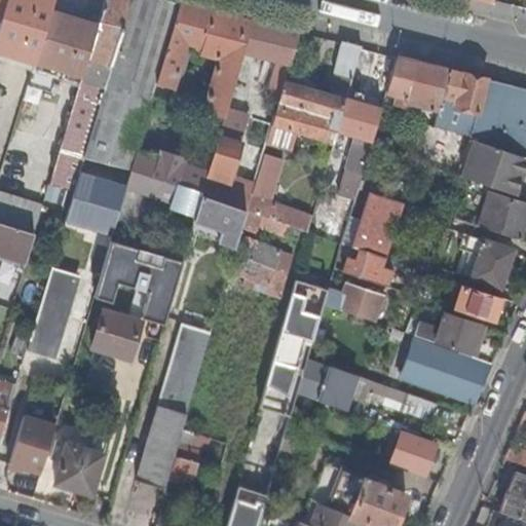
[(0,51),(33,63),(51,0),(4,0),(0,16),(0,51)]
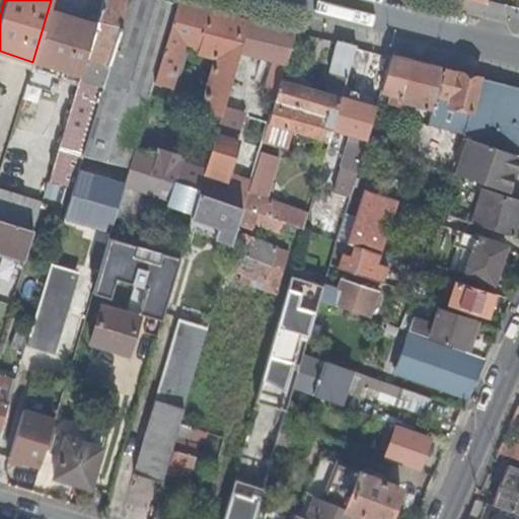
[(83,0),(51,0),(32,62),(80,77),(86,57),(96,24),(83,20),(88,1),(83,0)]
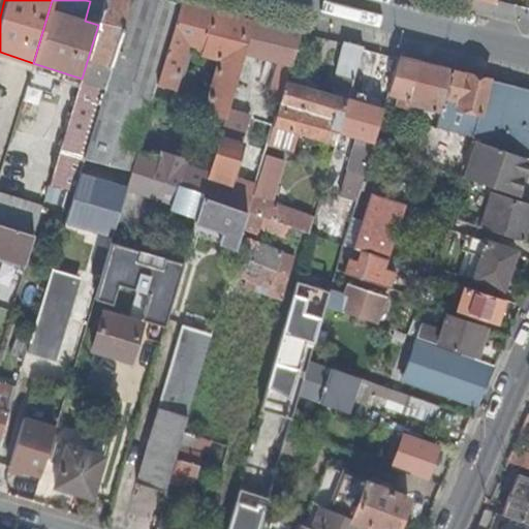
[(79,88),(50,186),(74,193),(81,174),(85,158),(132,170),(137,152),(158,85),(170,42),(172,41),(183,4),(167,0),(105,0),(98,25),(88,58),(82,79),(81,82),(79,88)]
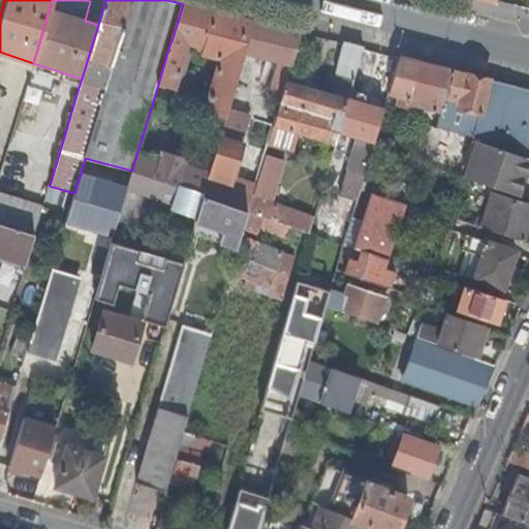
[(205,112),(225,118),(227,111),(236,86),(245,53),(254,22),(183,4),(172,41),(170,42),(158,85),(177,90),(189,44),(197,47),(195,52),(201,54),(201,55),(219,60),(205,112)]
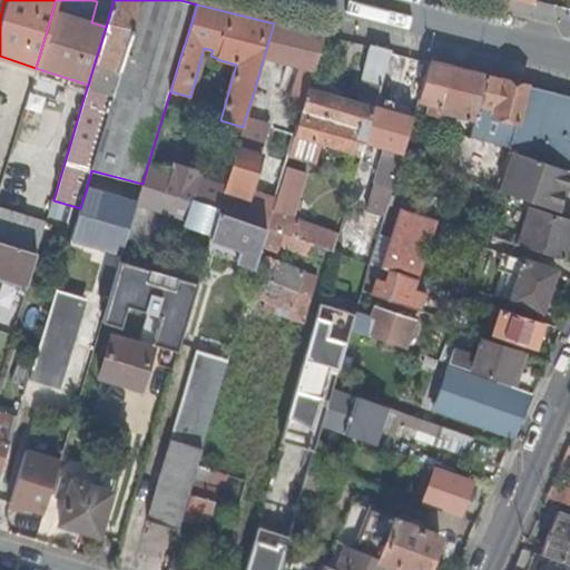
[(295,106),(302,108),(311,79),(324,36),(274,23),(264,57),(287,64),(294,66),(302,68),(296,89),(300,90),(295,106)]
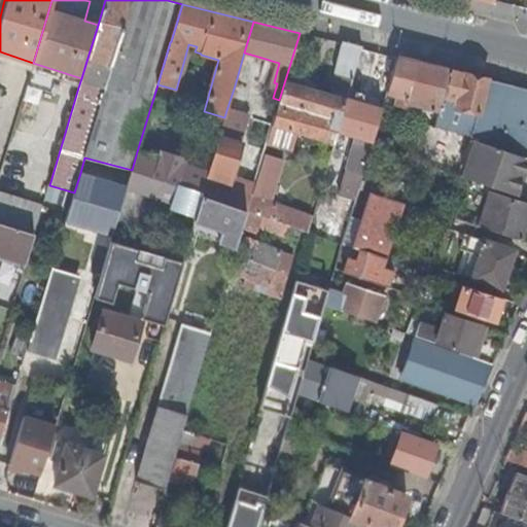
[(315,39),(301,36),(297,50),(312,55),(315,39)]
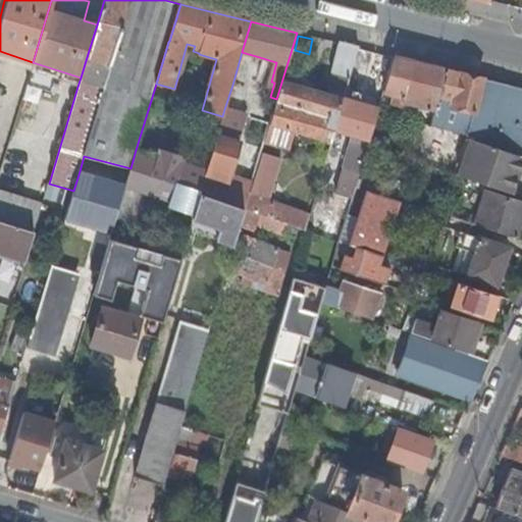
[(292,131),(331,142),(334,131),(344,98),(358,48),(338,43),(330,72),(334,73),(328,95),(305,88),(307,81),(305,77),(284,72),(276,99),(269,124),(284,128),(283,134),(291,135),(292,131)]
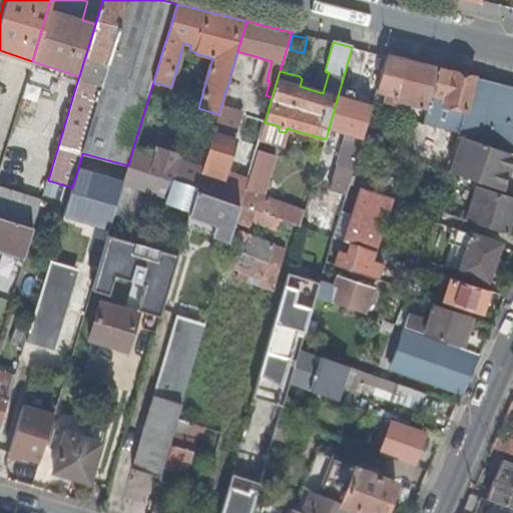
[(512,87),(387,56),(376,95),(428,108),(429,101),(467,110),(461,138),(449,173),(502,192),(512,155),(512,87)]
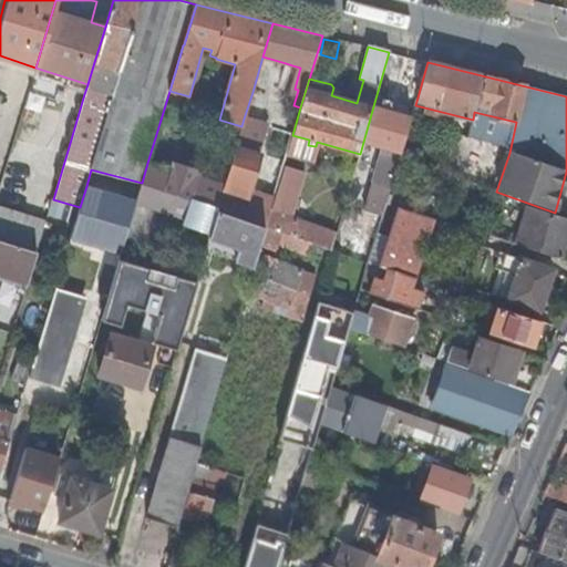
[(292,65),(286,63),(279,85),(286,86),(292,65)]
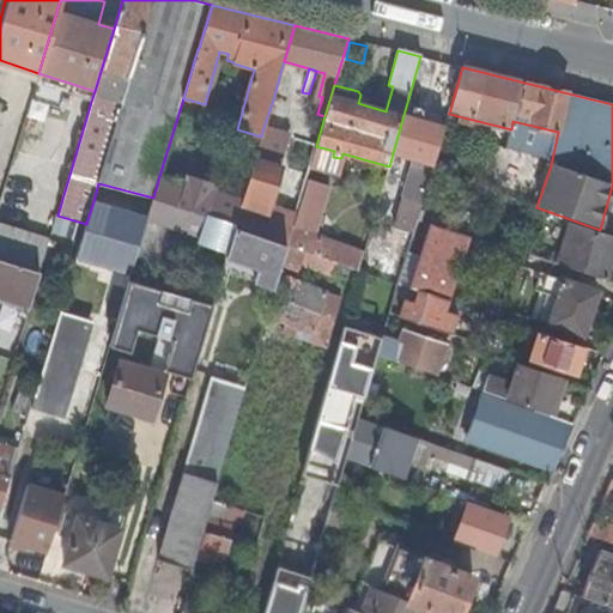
[(289,104),(273,99),(263,128),(280,134),(289,104)]
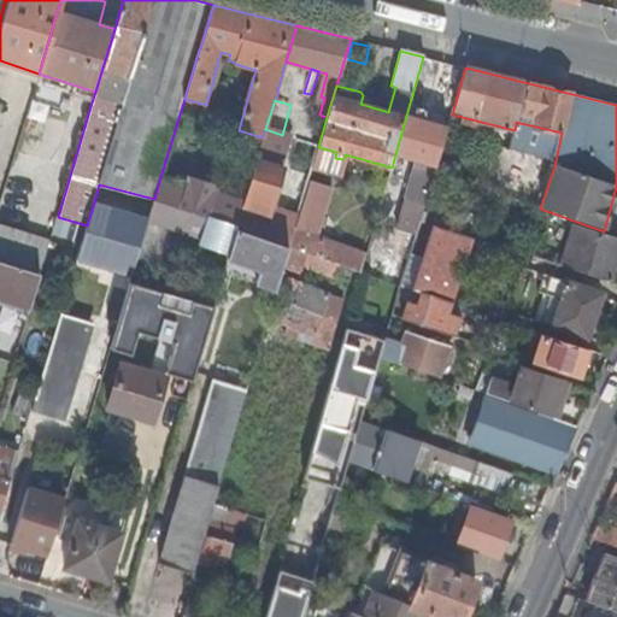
[(415,188),(428,192),(434,174),(446,131),(447,129),(406,116),(395,154),(428,163),(427,171),(419,169),(415,188)]
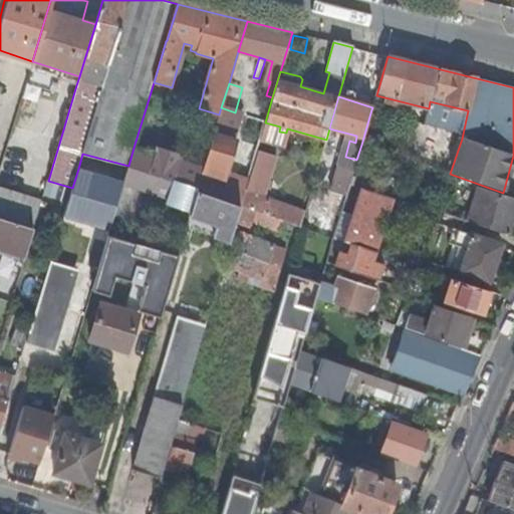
[(235,112),(221,107),(219,114),(204,166),(203,169),(197,191),(240,206),(245,191),(248,180),(230,174),(248,116),(235,112)]
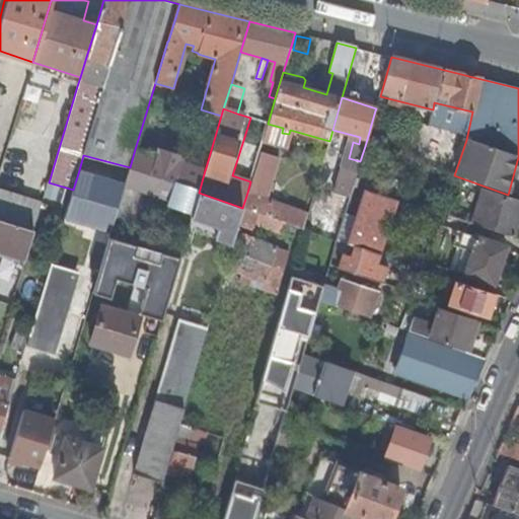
[(283,128),(268,124),(263,142),(284,148),(289,134),(282,133),(283,128)]
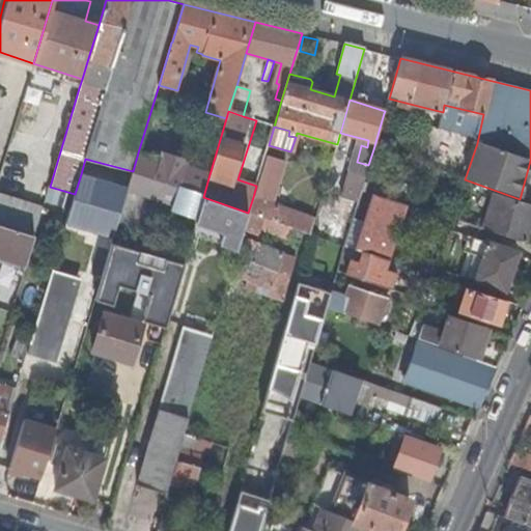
[(161,160),(138,152),(133,171),(128,189),(128,190),(148,196),(175,203),(186,167),(188,161),(162,154),(161,160)]
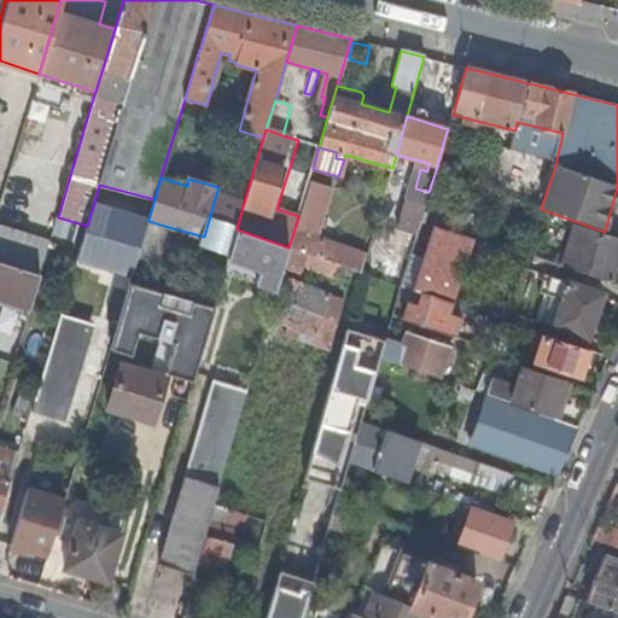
[(295,229),(308,234),(324,190),(308,185),(298,216),(295,229)]
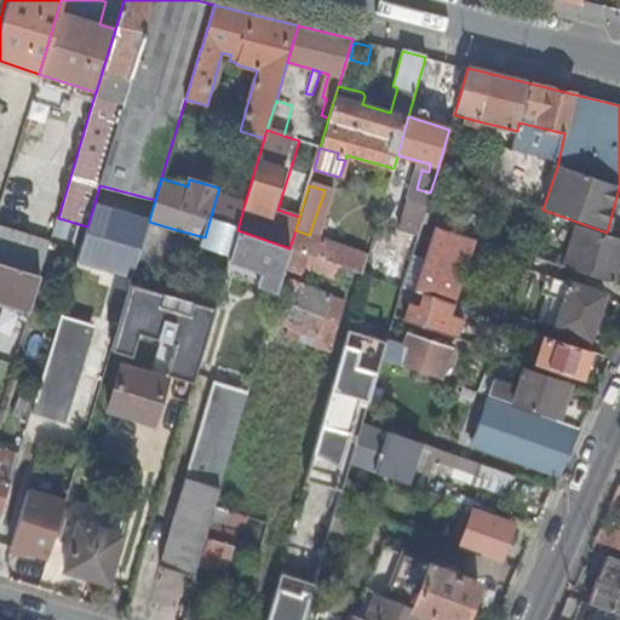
[(202,245),(230,253),(237,230),(245,204),(217,195),(205,237),(202,245)]
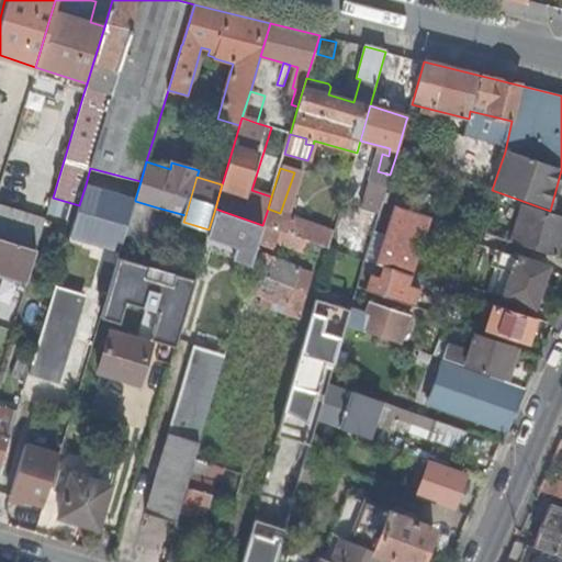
[(135,200),(86,184),(79,205),(70,235),(120,250),(126,231),(135,201),(135,200)]
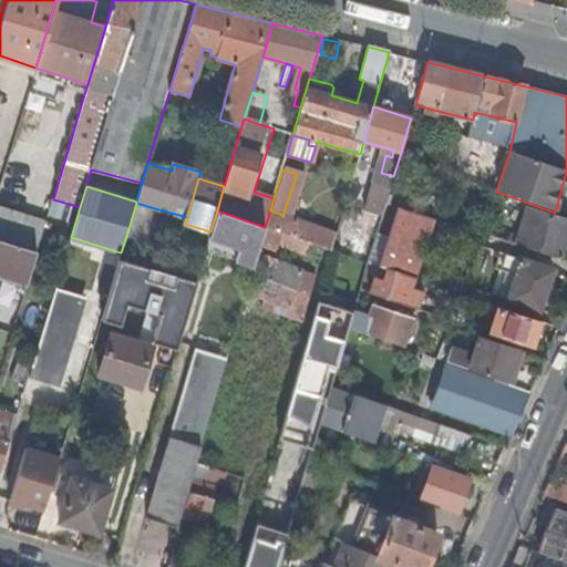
[(148,239),(158,209),(136,203),(127,233),(148,239)]
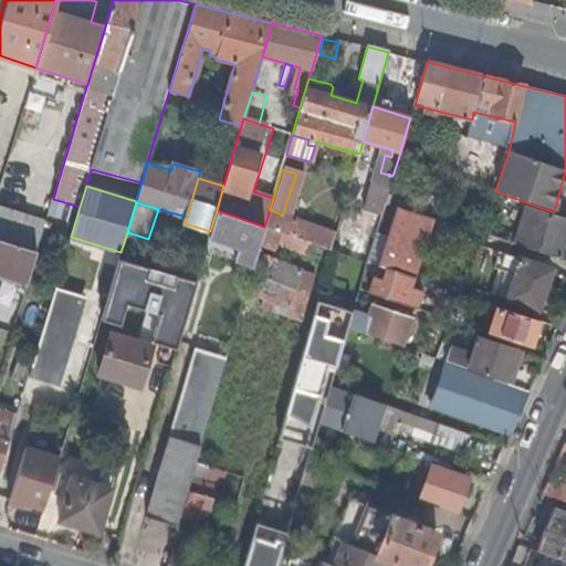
[(394,206),(367,294),(416,310),(422,292),(410,289),(420,259),(426,242),(433,219),(394,206)]
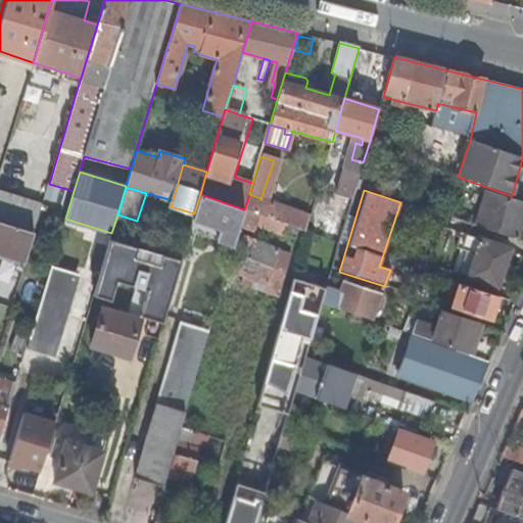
[(43,204),(0,191),(0,222),(33,232),(34,232),(43,204)]
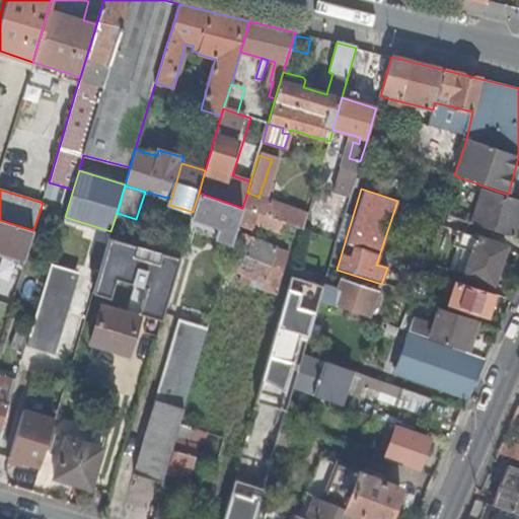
[(518,222),(518,202),(483,191),(471,223),(514,236),(518,222)]
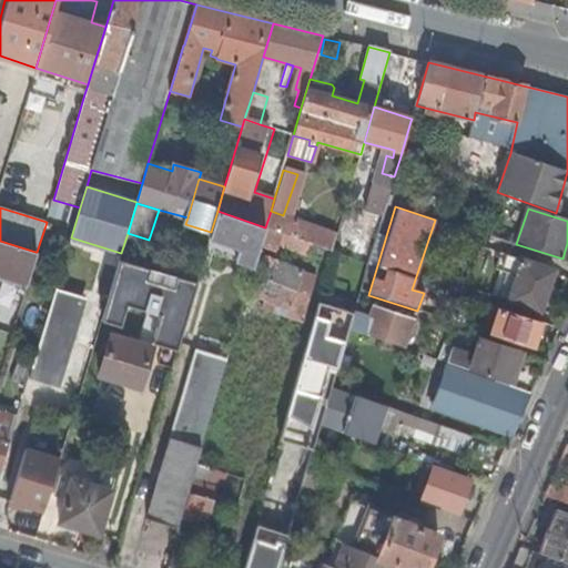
[(235,259),(254,266),(262,242),(265,227),(217,211),(211,232),(210,237),(239,247),(235,259)]
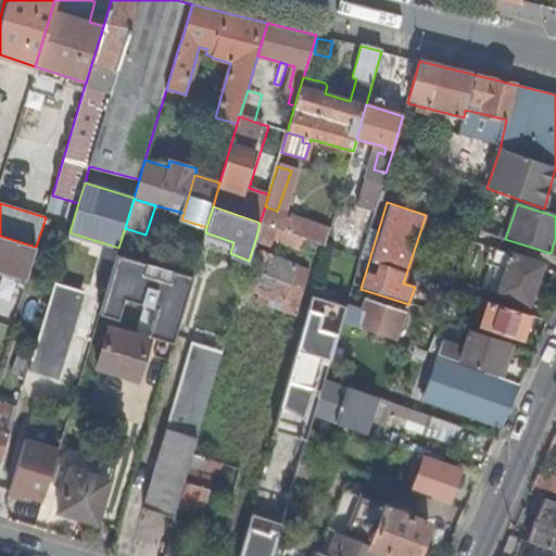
[(331,229),(277,211),(265,206),(260,223),(303,238),(306,239),(326,247),(331,229)]
